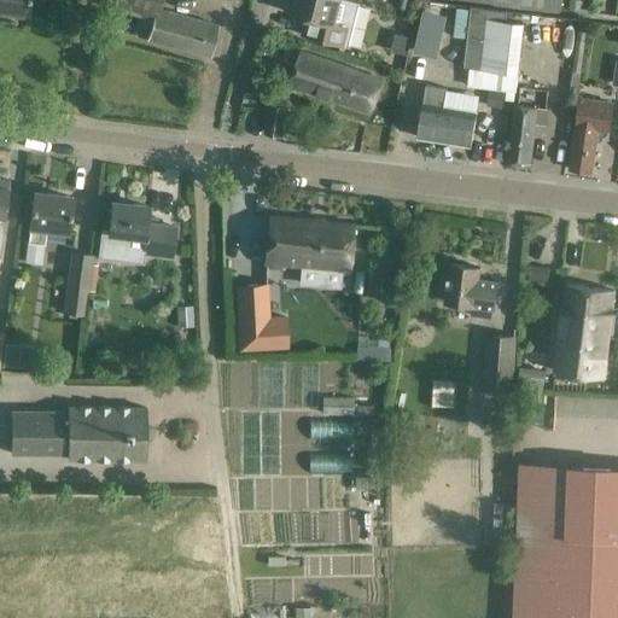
[(29,0),(0,0),(0,12),(28,17),(29,0)]
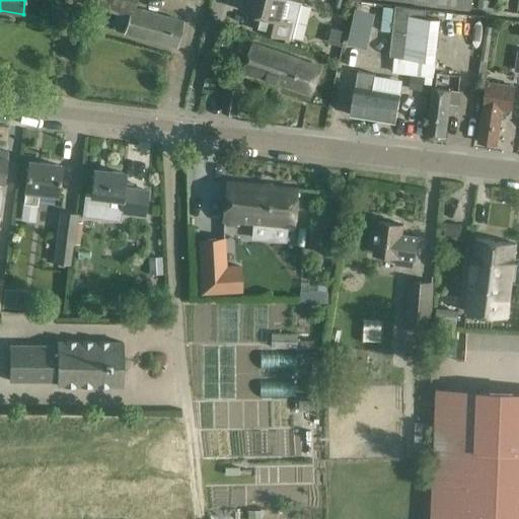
[(76,0),(117,13),(115,21),(112,29),(118,31),(125,33),(175,47),(182,21),(132,7),(134,0),(76,0)]
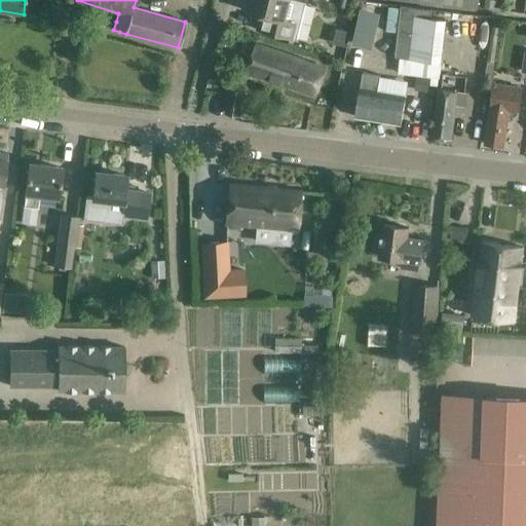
[(259,31),(297,40),(306,3),(293,0),(251,0),(249,12),(262,15),(259,31)]
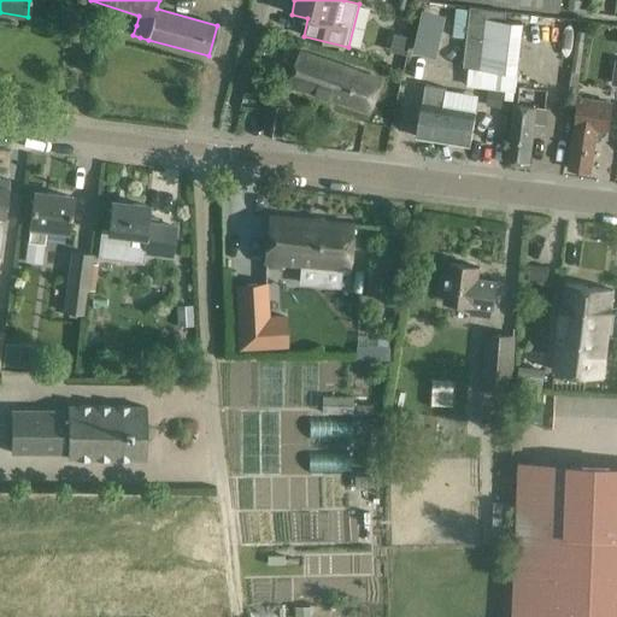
[(579,0),(569,0),(568,10),(581,11),(582,0),(579,0)]
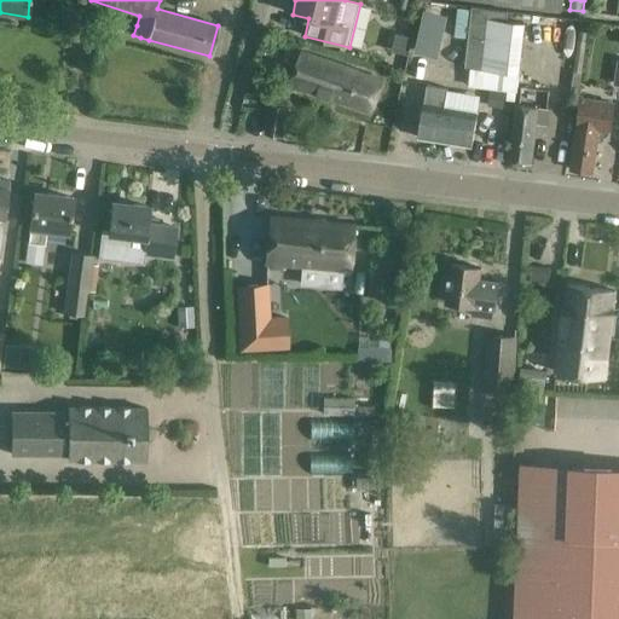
[(469,87),(516,93),(525,24),(507,22),(508,12),(473,7),(464,69),(472,69),(469,87)]
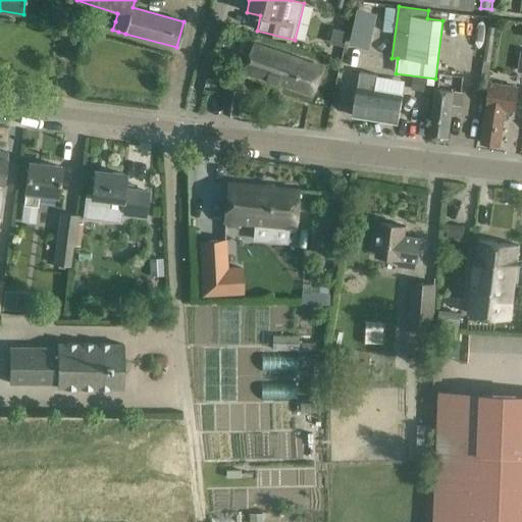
[(245,71),(313,95),(322,68),(254,44),(245,71)]
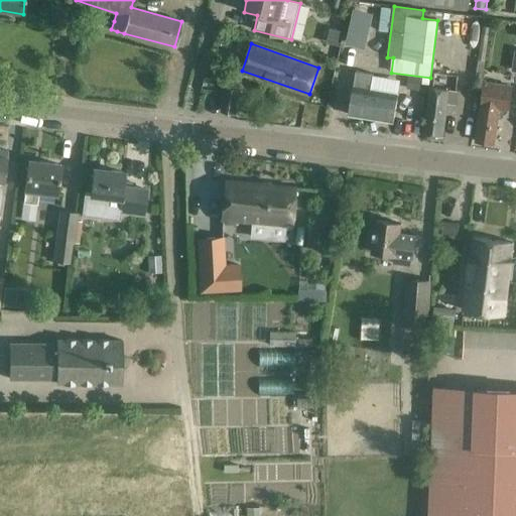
[(349,115),(393,122),(398,95),(371,90),(373,75),(358,73),(355,88),(354,87),(349,115)]
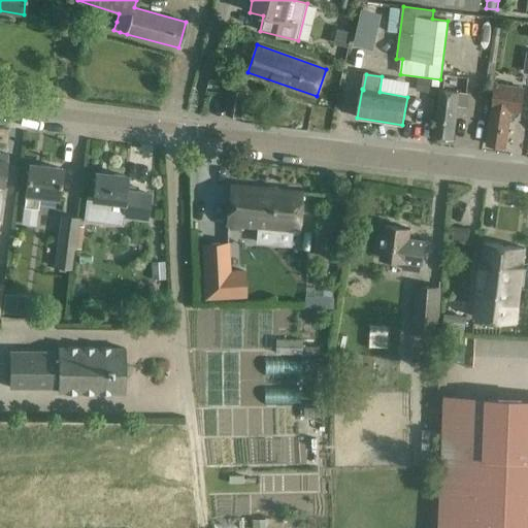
[(486,144),(505,147),(512,106),(520,107),(523,89),(497,85),(495,102),(493,101),(486,144)]
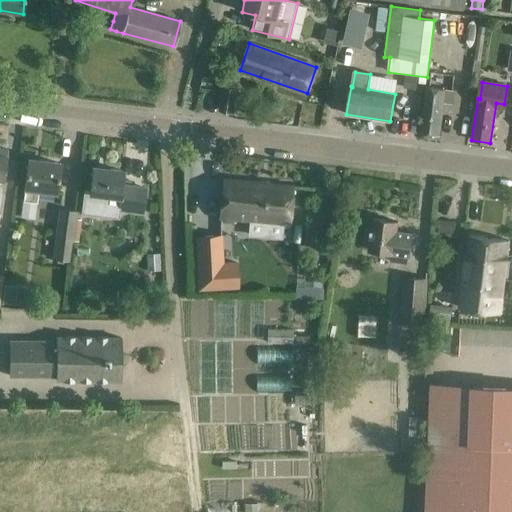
[(423,115),(420,135),(439,137),(444,102),(452,103),(453,91),(427,89),(423,115)]
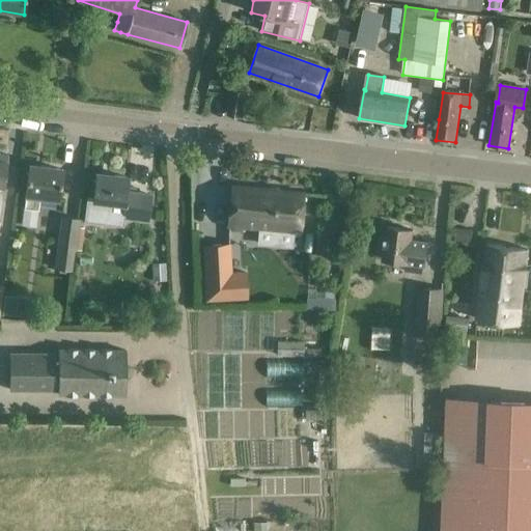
[(62,170),(29,166),(24,207),(23,207),(21,225),(34,227),(36,211),(38,211),(40,197),(58,199),(62,170)]
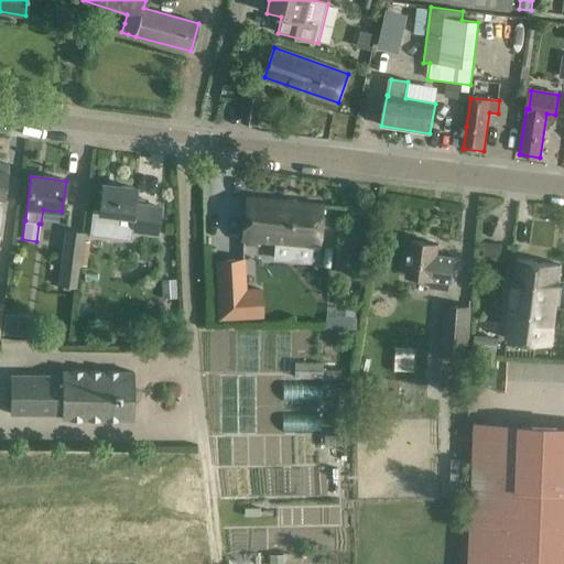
[(91,209),(89,237),(131,241),(132,230),(134,231),(156,234),(160,207),(133,204),(136,188),(102,185),(99,210),(91,209)]
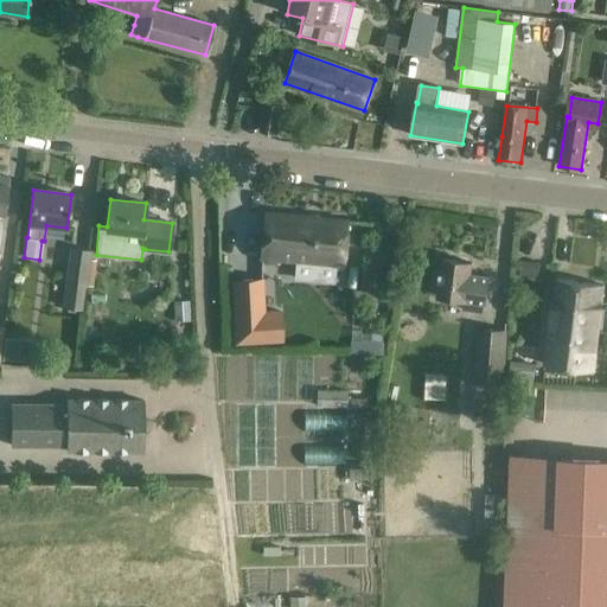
[(347,221),(264,212),(260,259),(342,267),(347,221)]
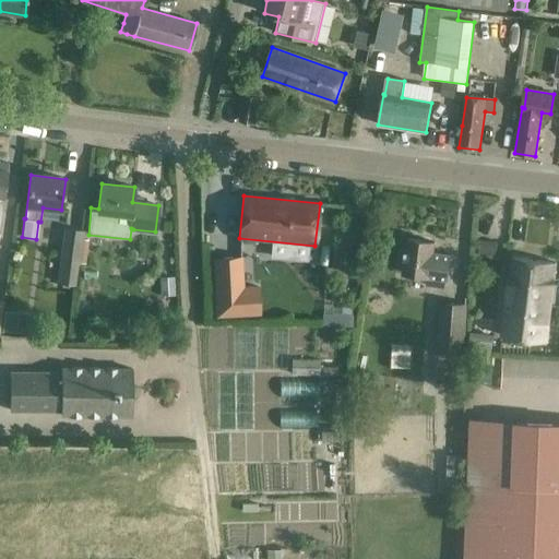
[(64,229),(58,284),(75,286),(79,264),(80,265),(84,233),(64,229)]
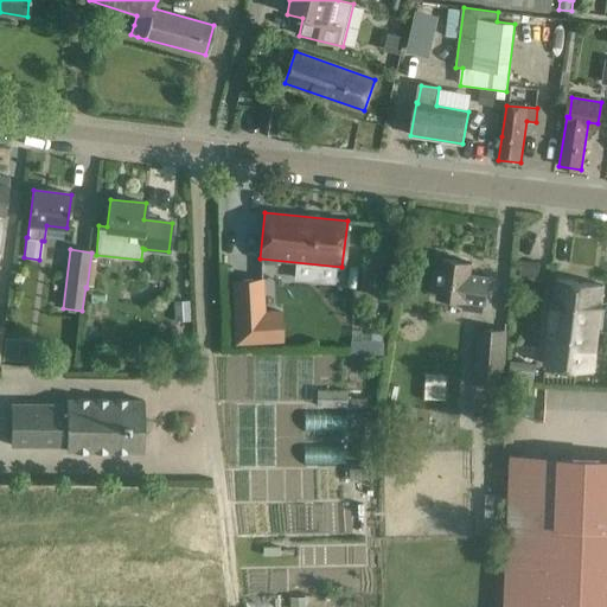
[(442,260),(438,296),(466,300),(465,312),(483,314),(484,302),(486,302),(490,278),(471,275),(472,263),(442,260)]
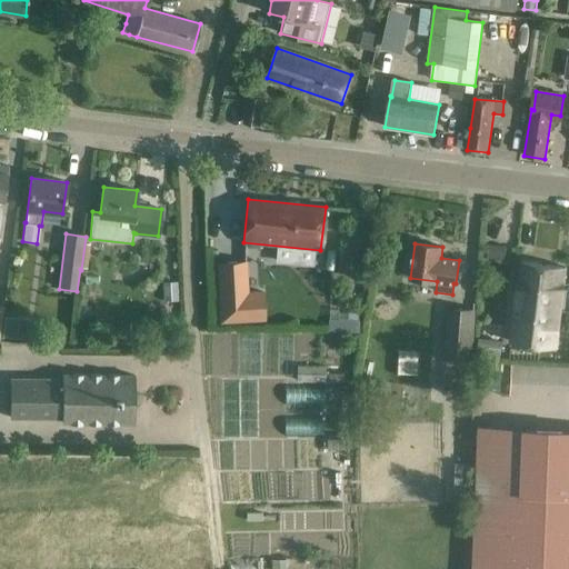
[(489,245),(488,258),(505,260),(507,247),(489,245)]
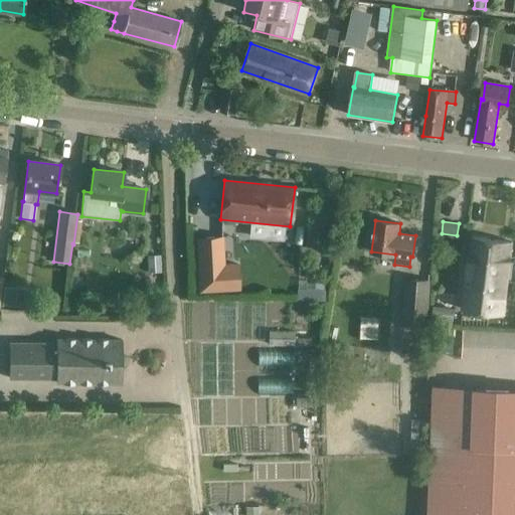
[(223,236),(196,237),(199,293),(240,291),(239,264),(225,264),(223,236)]
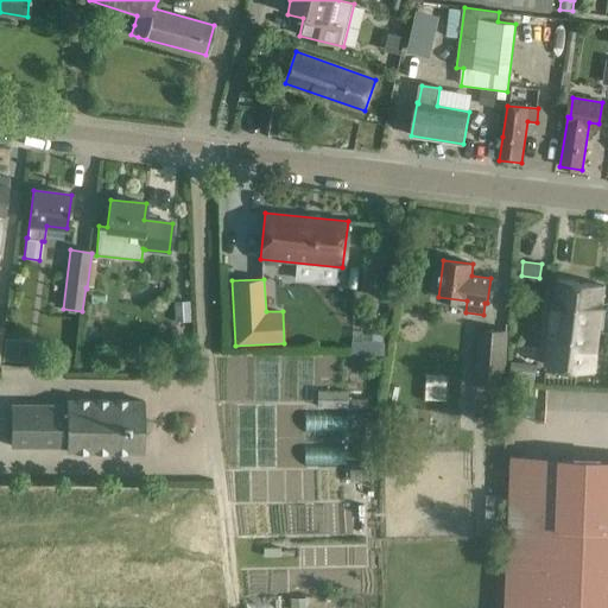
[(557,280),(553,312),(574,315),(575,305),(601,309),(601,308),(605,286),(557,280)]
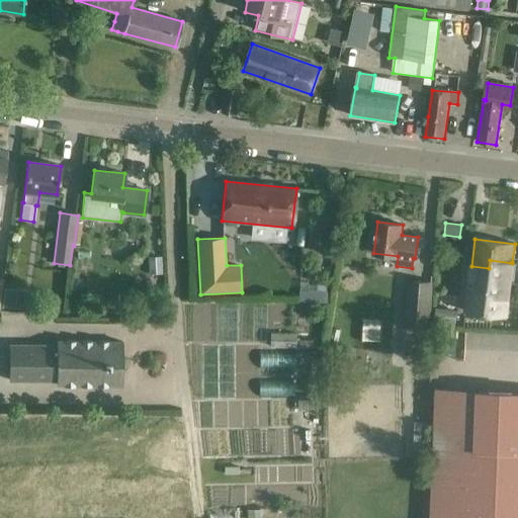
[(471,266),(465,311),(506,316),(510,282),(517,282),(517,262),(512,262),(512,263),(490,260),(489,268),(471,266)]
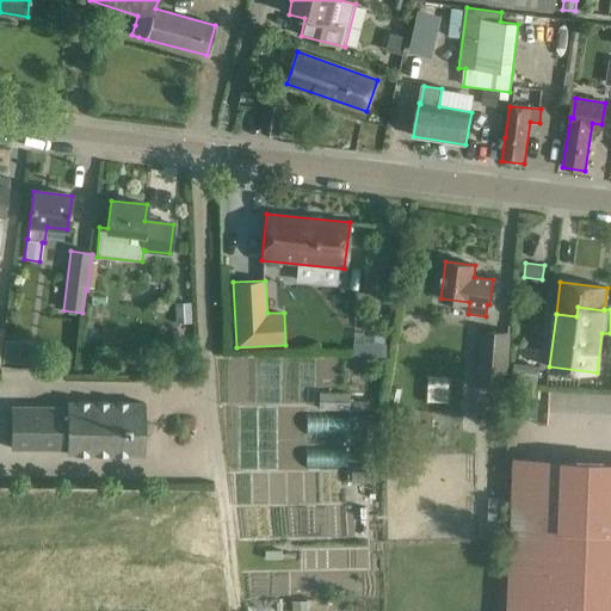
[(480,329),(477,386),(480,386),(479,406),(505,408),(511,332),(480,329)]
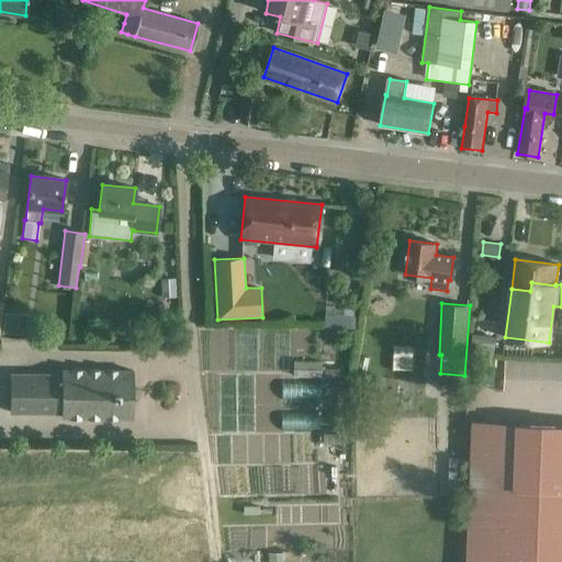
[(325,316),(325,328),(355,328),(356,316),(325,316)]
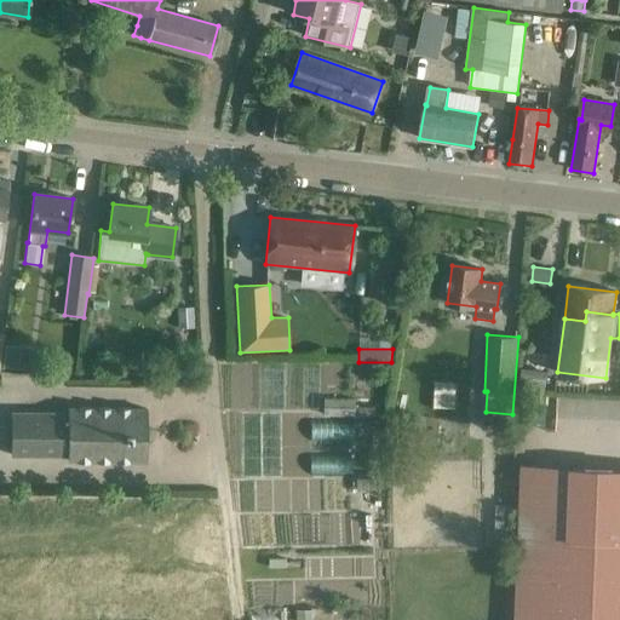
[(518,390),(544,394),(547,372),(522,368),(518,390)]
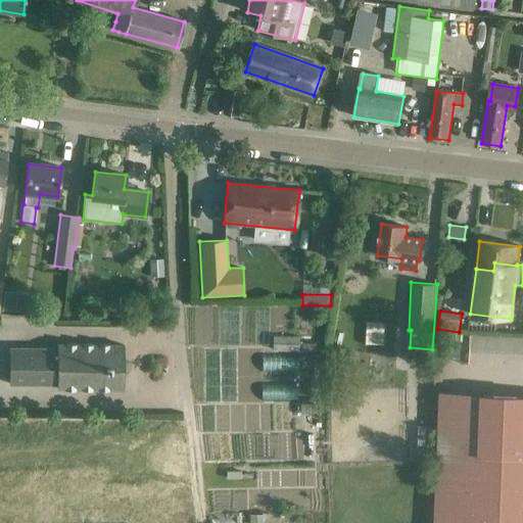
[(367,322),(366,344),(384,345),(385,323),(367,322)]
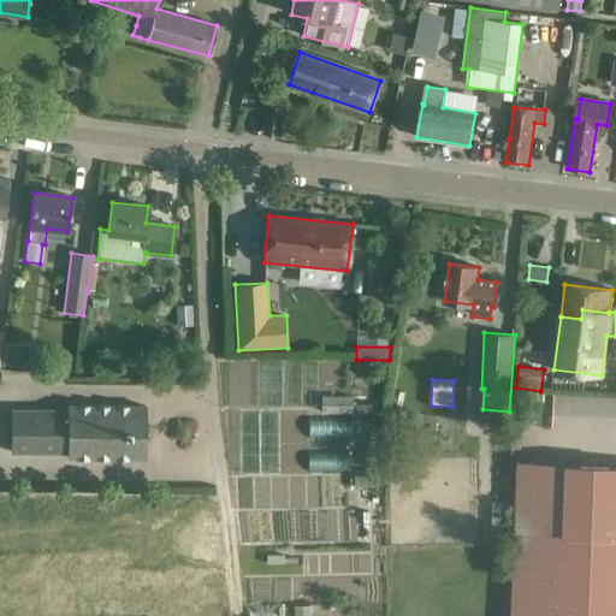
[(396,390),(392,406),(402,408),(404,392),(396,390)]
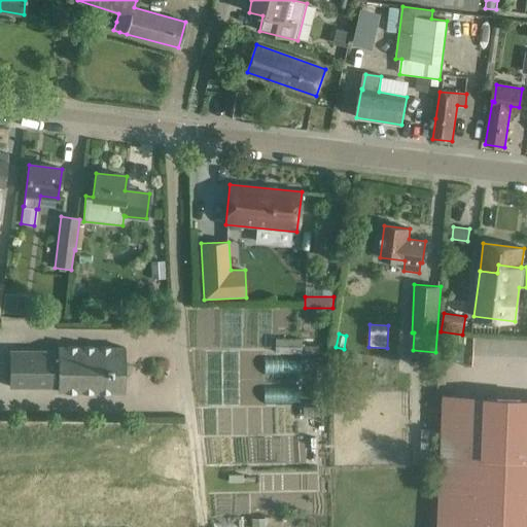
[(301,352),(302,340),(278,339),(277,351),(301,352)]
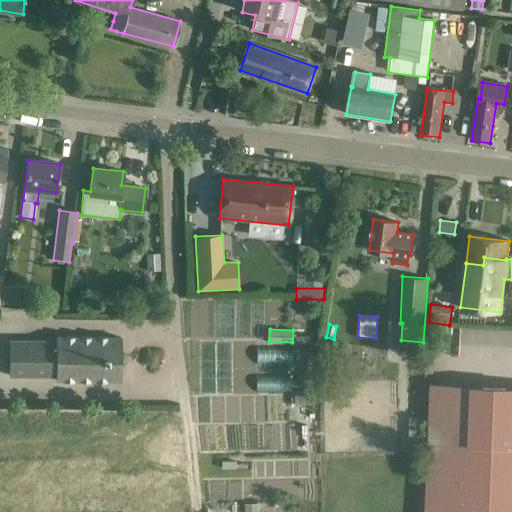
[(9,341),(8,376),(35,376),(56,376),(56,380),(101,381),(121,381),(121,338),(101,338),(56,337),(56,341),(35,341),(9,341)]
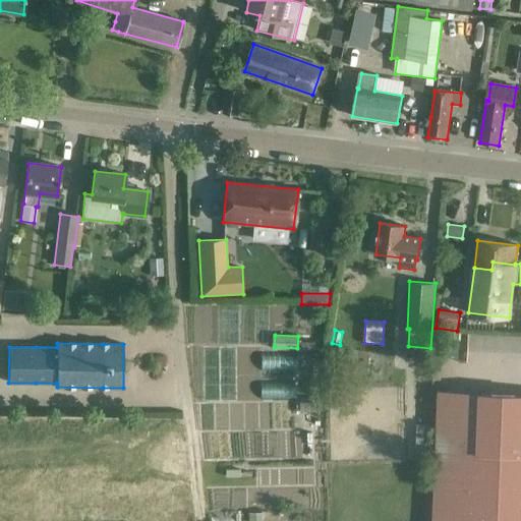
[(520,520),(520,394),(443,392),(437,520),(520,520)]
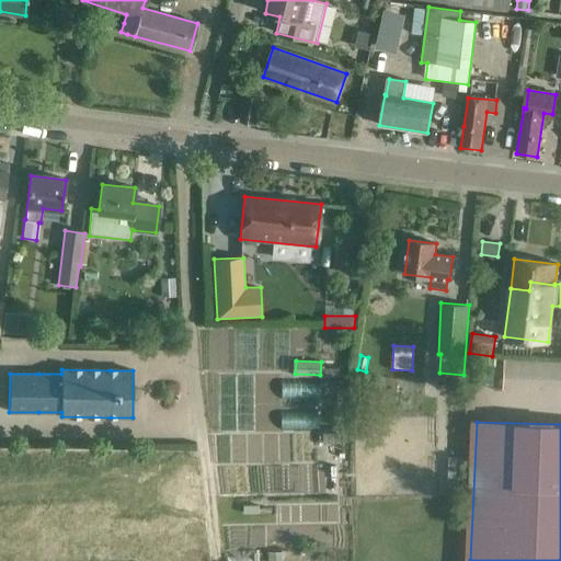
[(338,443),(338,433),(322,433),(322,444),(338,443)]
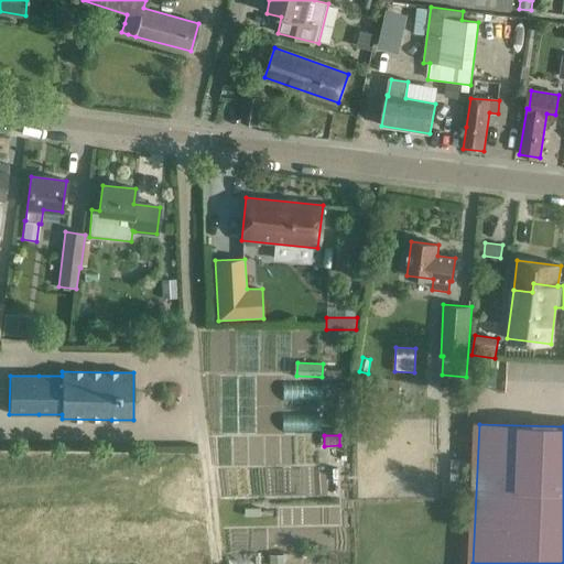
[(451,458),(449,499),(463,500),(464,459),(451,458)]
